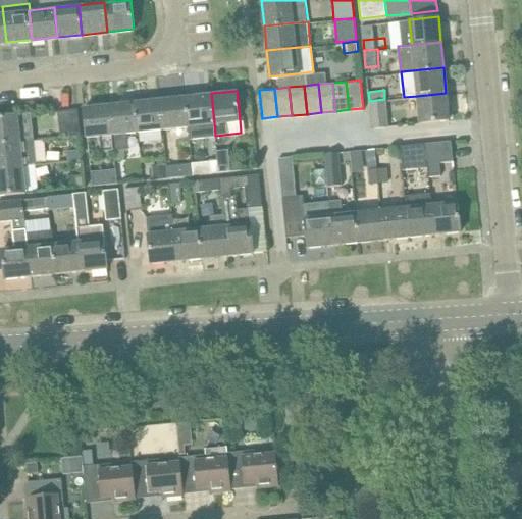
[(214,122),(211,93),(185,96),(188,125),(214,122)]
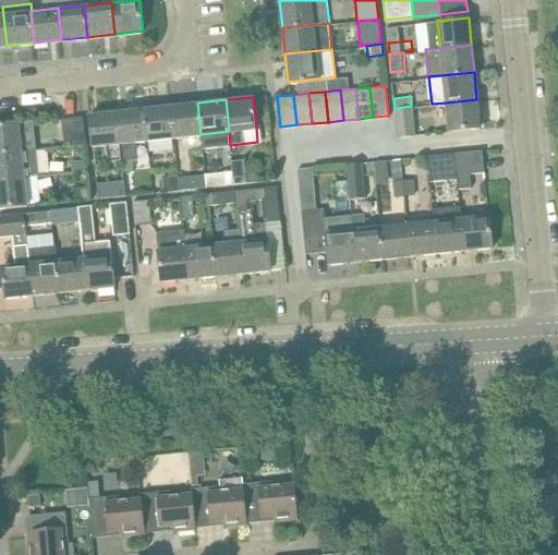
[(480,127),(476,99),(446,103),(449,130),(480,127)]
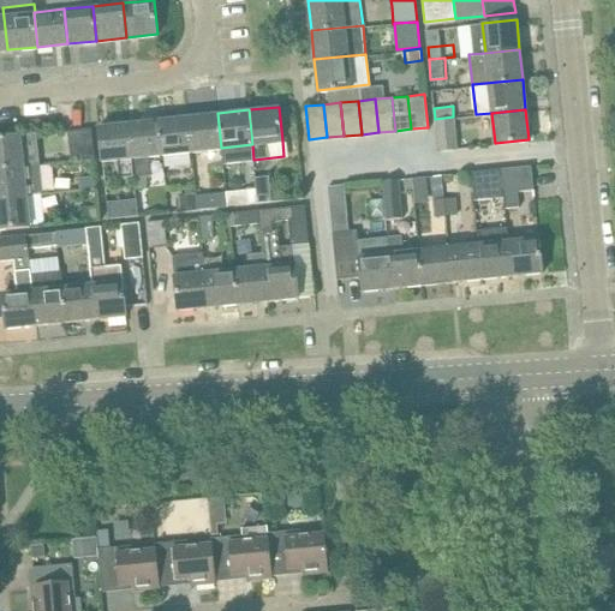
[(218,113),(189,117),(192,150),(221,148),(218,113)]
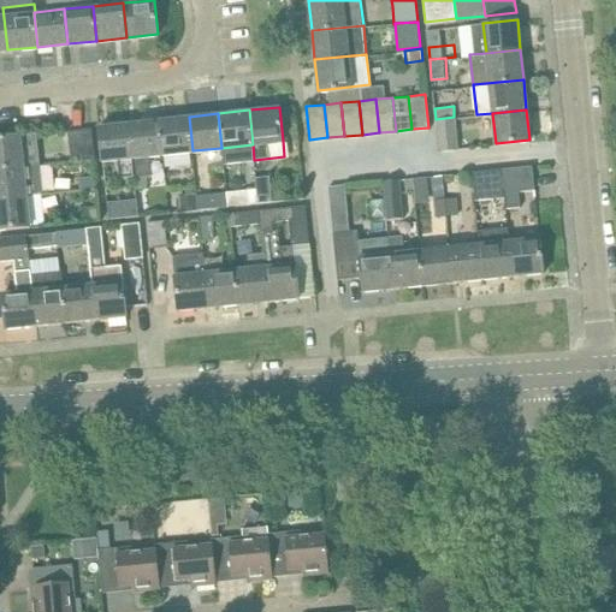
[(193,150),(189,117),(159,119),(163,154),(193,150)]
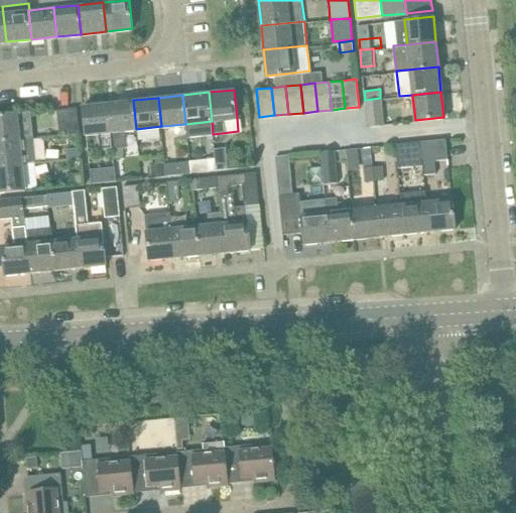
[(383,123),(380,98),(365,100),(367,125),(383,123)]
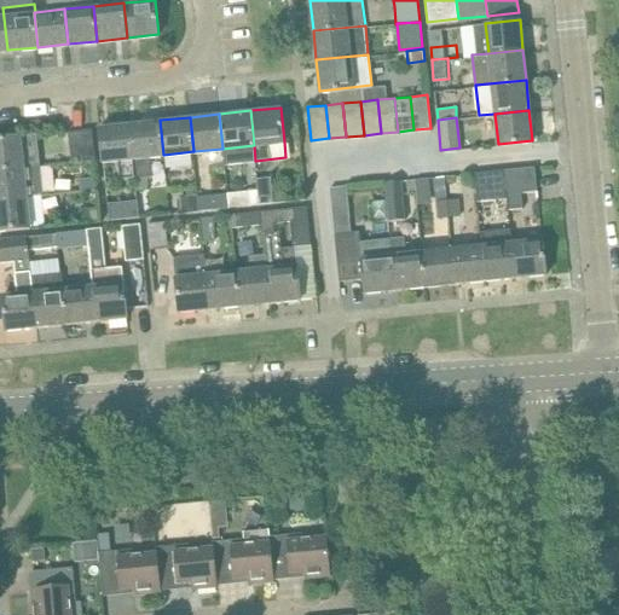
[(160,120),(129,123),(136,173),(146,172),(152,172),(151,156),(163,155),(160,120)]
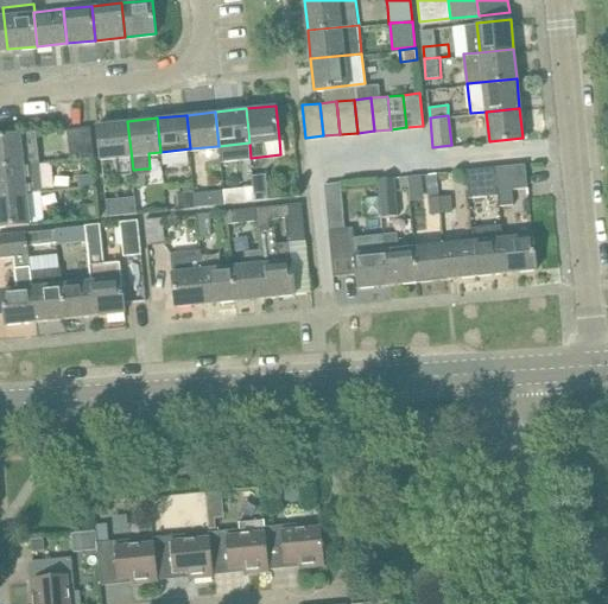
[(133,170),(127,121),(97,124),(101,158),(116,157),(118,171),(133,170)]
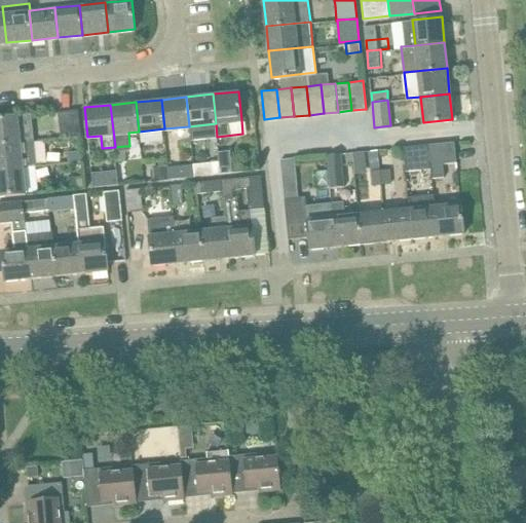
[(81,135),(78,108),(58,110),(61,137),(81,135)]
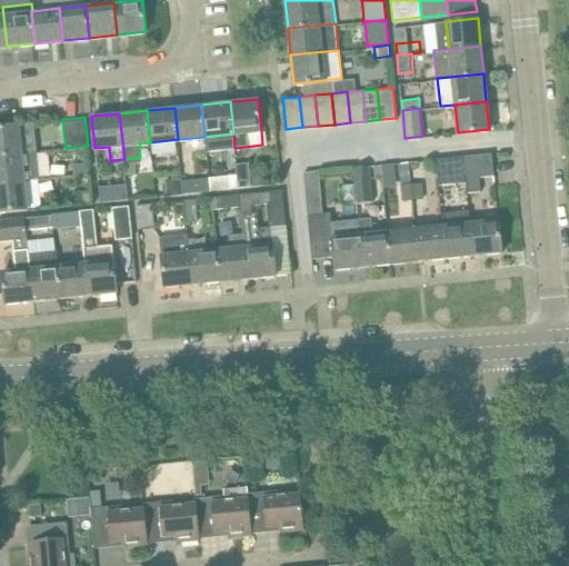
[(0,155),(21,152),(19,125),(0,126),(0,155)]
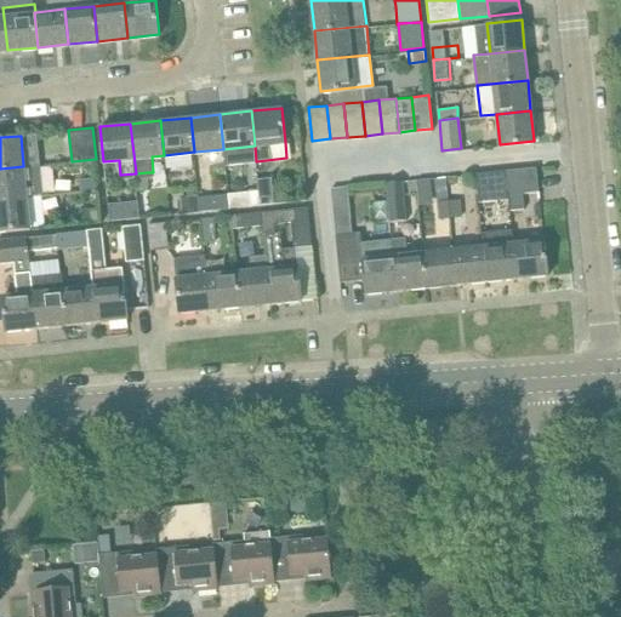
[(23,166),(0,169),(0,199),(27,196),(44,194),(40,165),(23,166)]
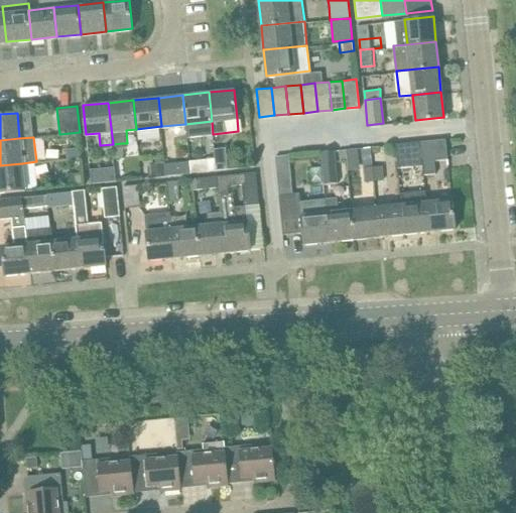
[(441,138),(421,140),(423,163),(424,173),(435,172),(434,159),(447,157),(446,143),(445,137),(441,138)]
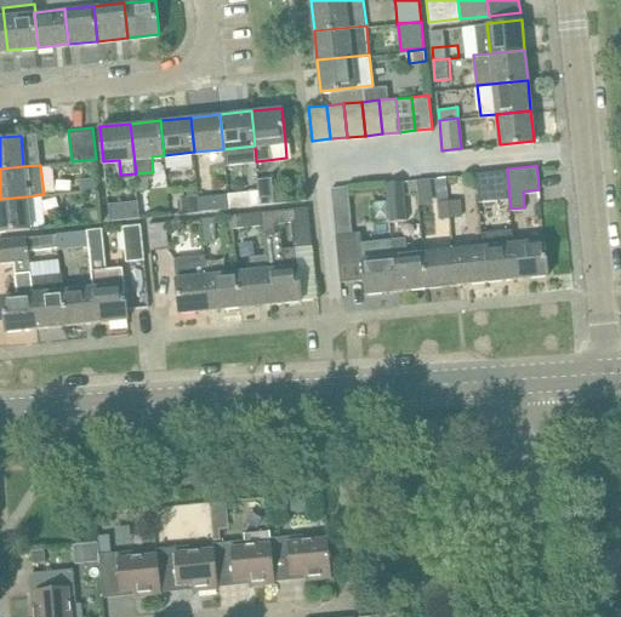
[(477,171),(476,171),(478,200),(510,196),(507,169),(506,169),(477,171)]
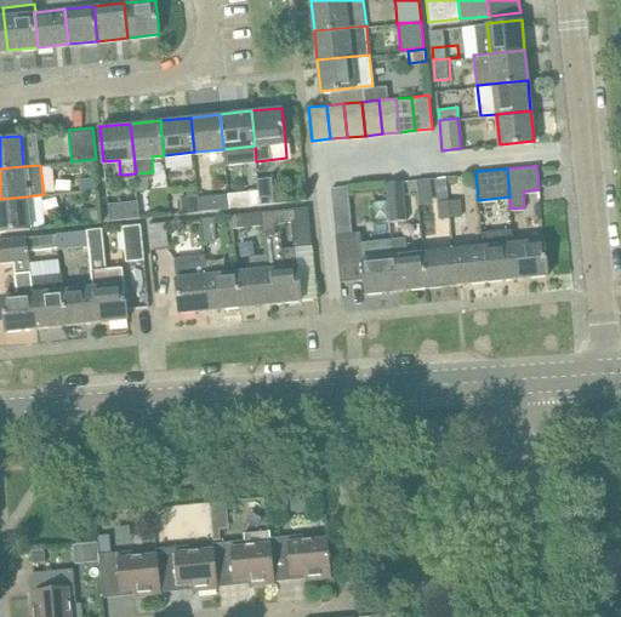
[(147,172),(136,173),(137,184),(143,184),(147,178),(147,172)]
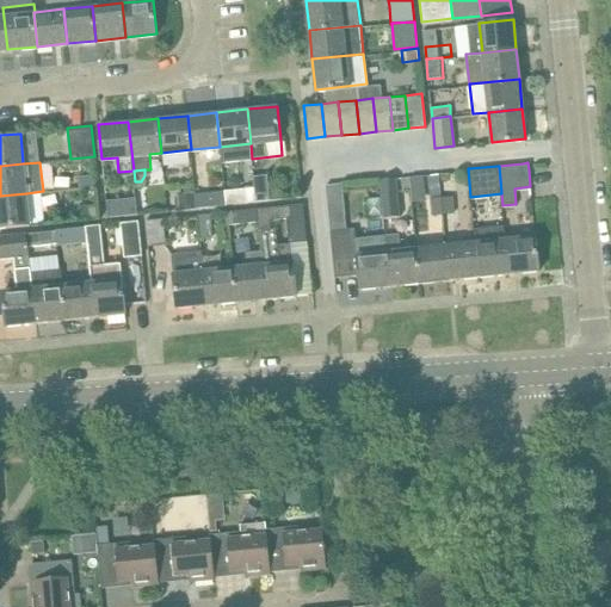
[(255,199),(270,198),(269,187),(266,171),(252,172),(255,199)]
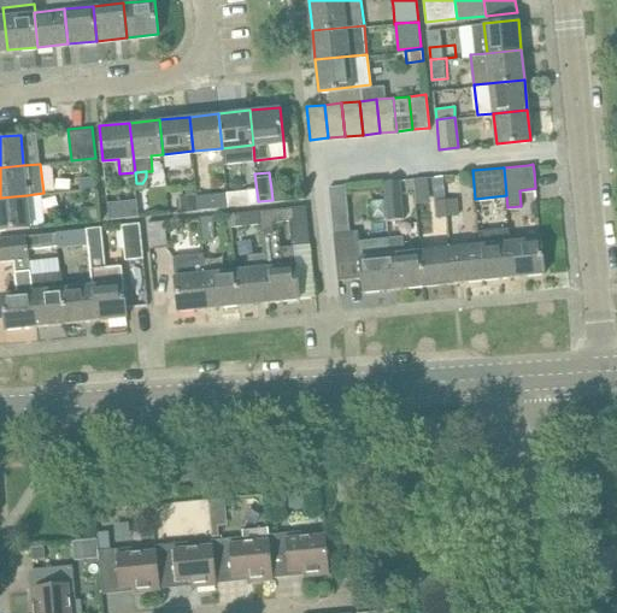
[(94,174),(80,176),(81,189),(95,188),(94,174)]
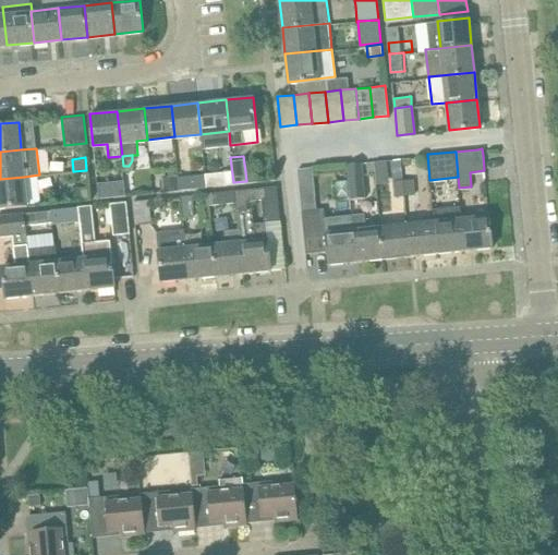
[(365,196),(362,161),(346,163),(349,197),(365,196)]
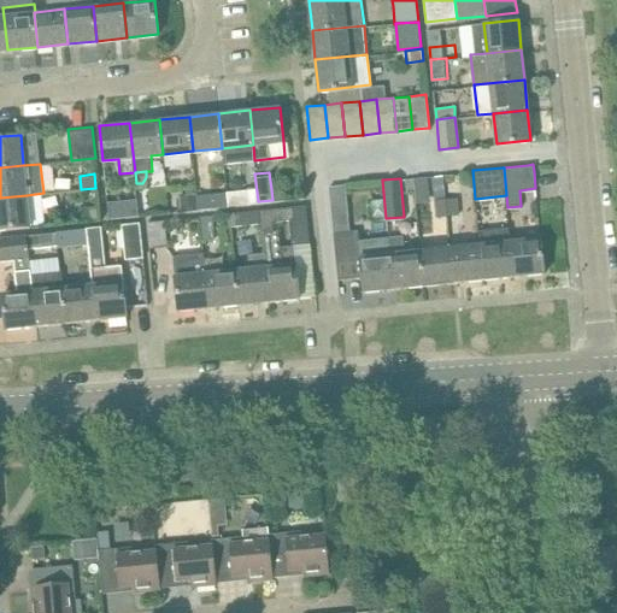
[(331,216),(348,214),(346,184),(328,186),(331,216)]
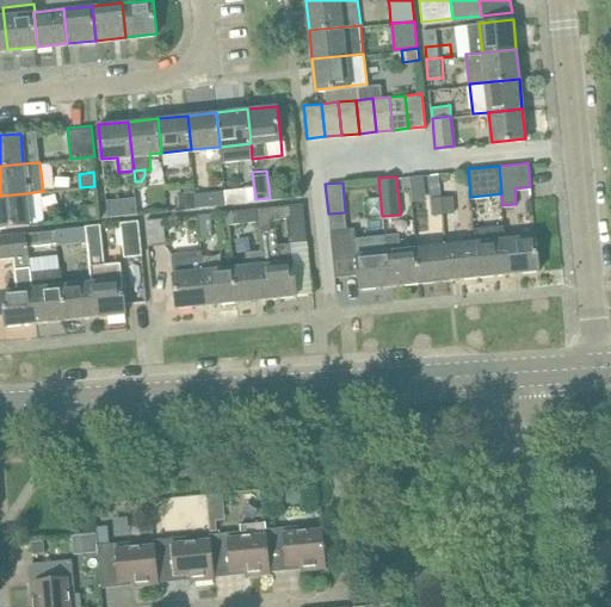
[(226,203),(247,200),(246,185),(224,187),(226,203)]
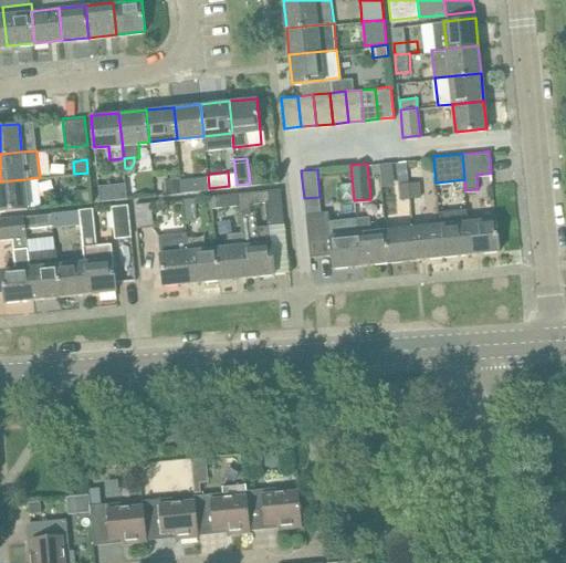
[(252,174),(249,174),(250,184),(263,183),(262,177),(258,178),(252,174)]
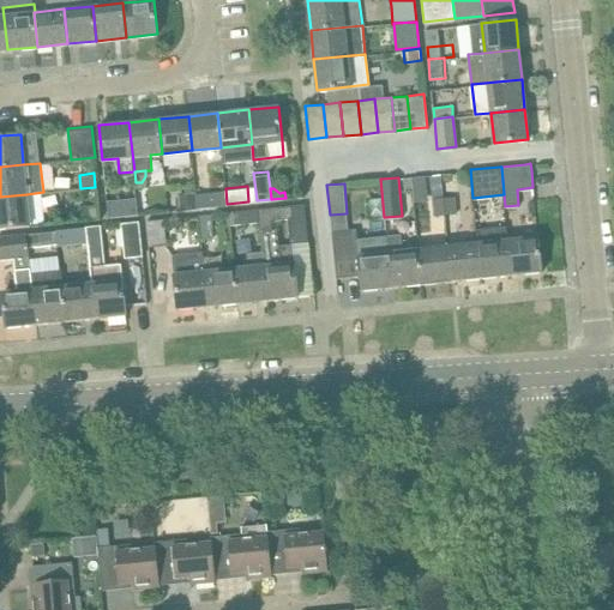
[(197,193),(198,209),(228,206),(226,189),(197,193)]
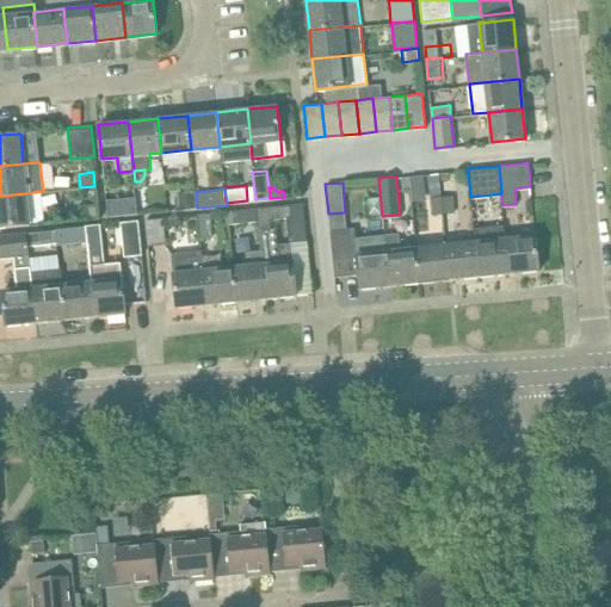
[(193,190),(179,191),(181,205),(196,204),(193,190)]
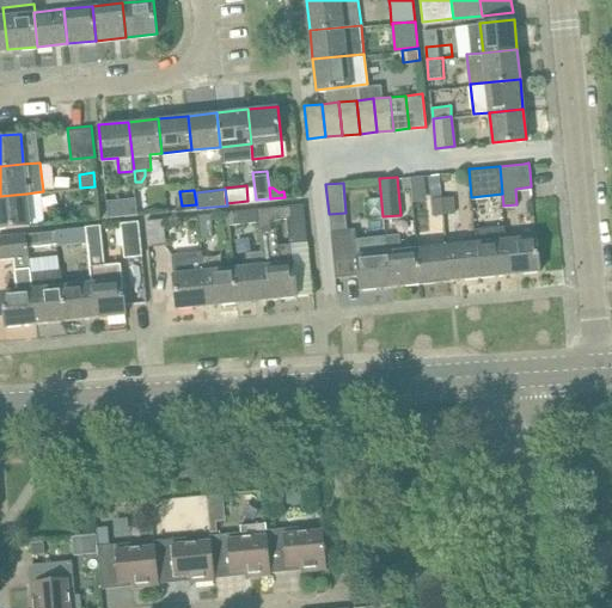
[(0,226),(30,223),(26,194),(0,196),(0,226)]
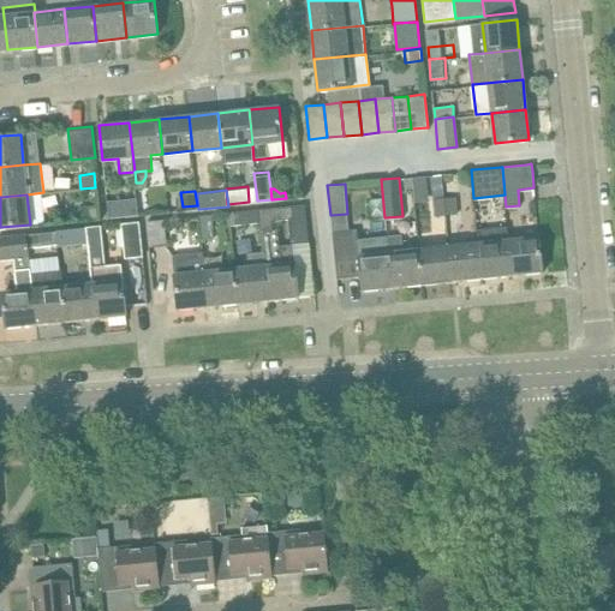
[(138,214),(137,195),(108,198),(109,216),(138,214)]
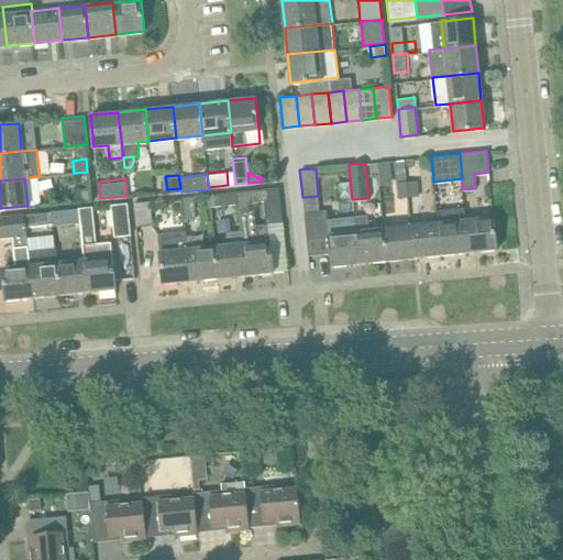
[(406,180),(408,196),(418,195),(416,179),(406,180)]
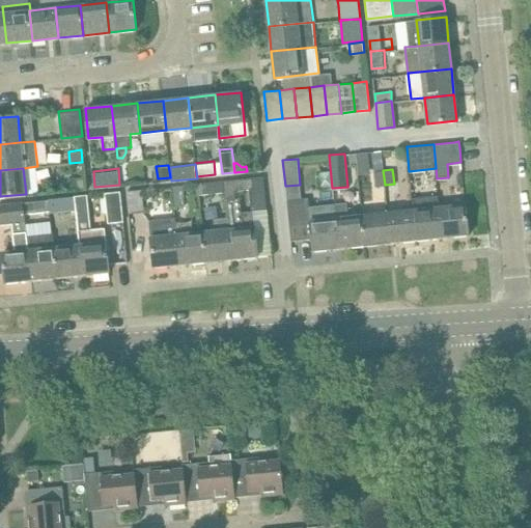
[(383,170),(373,171),(375,186),(385,185),(383,170)]
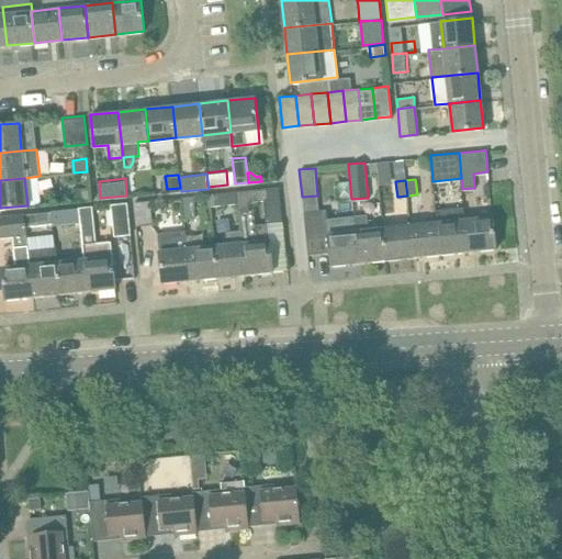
[(278,186),(236,190),(237,202),(238,213),(250,212),(250,202),(263,201),(266,224),(282,222),(278,186)]
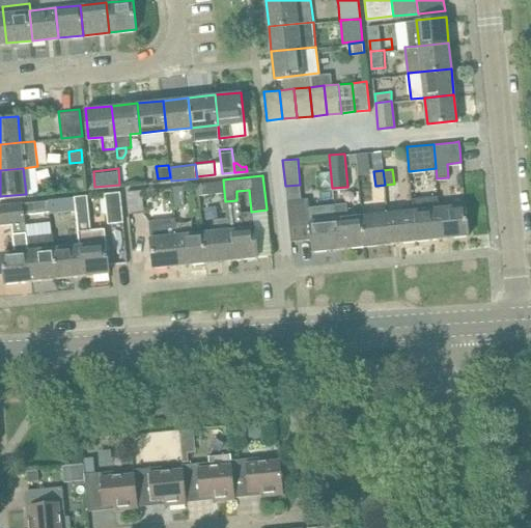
[(80,176),(68,177),(70,190),(82,189),(80,176)]
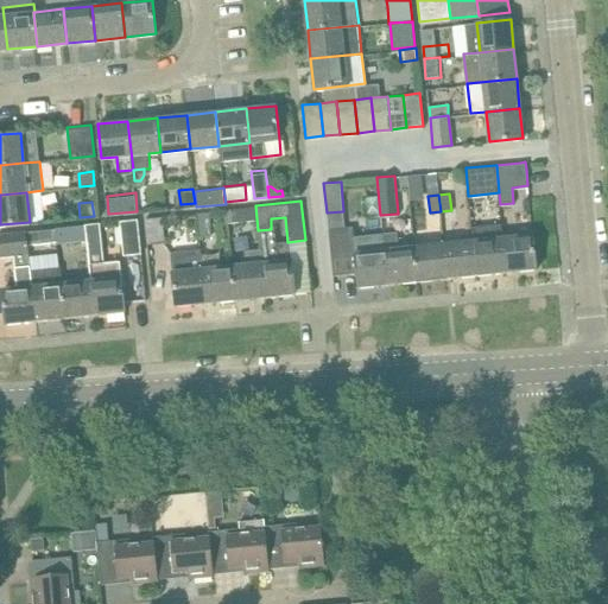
[(257,218),(255,205),(227,209),(228,222),(257,218)]
